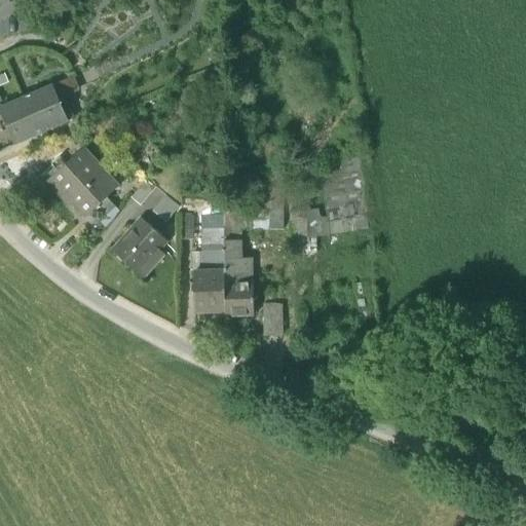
[(17,0),(10,0),(11,1),(0,6),(0,15),(2,20),(23,7),(17,0)]
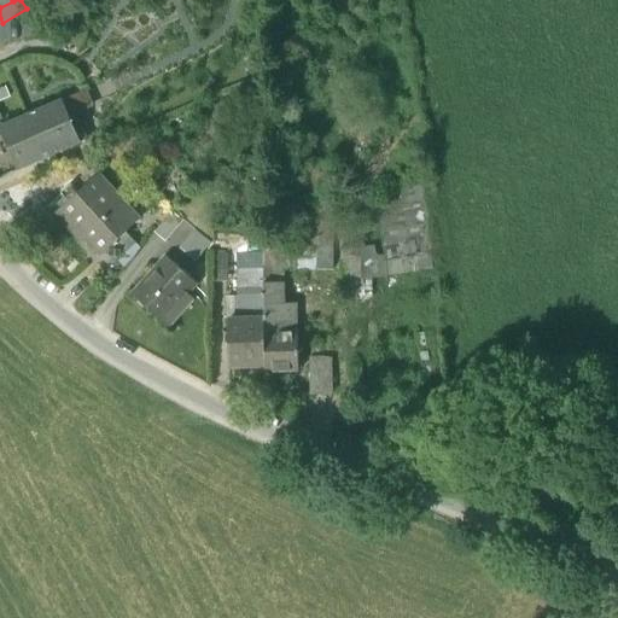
[(86,91),(62,101),(68,115),(75,112),(92,105),(86,91)]
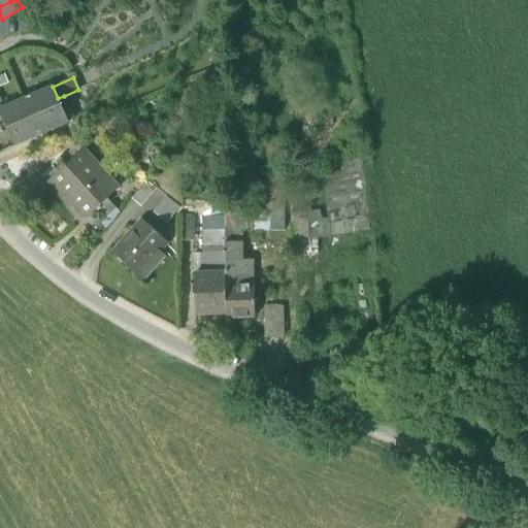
[(0,108),(0,112),(14,145),(68,122),(58,98),(53,87),(53,86),(0,108)]
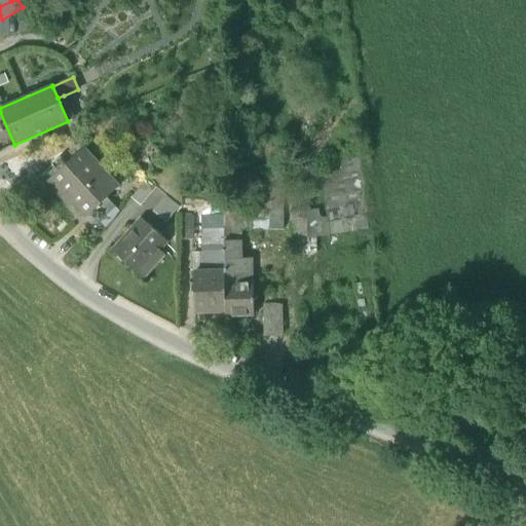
[(74,119),(64,96),(58,98),(68,121),(74,119)]
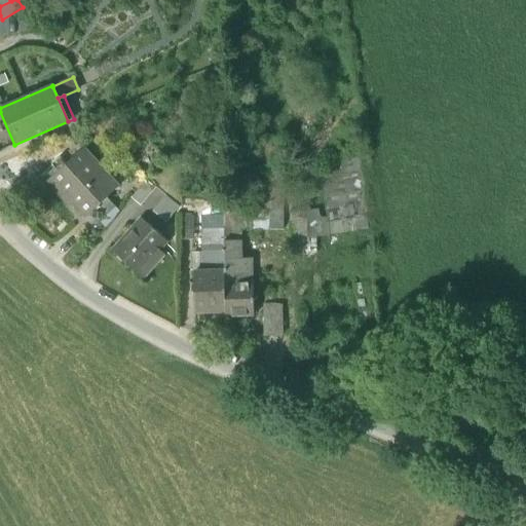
[(67,193),(87,215),(88,214),(107,197),(118,186),(82,148),(47,181),(62,197),(67,193)]
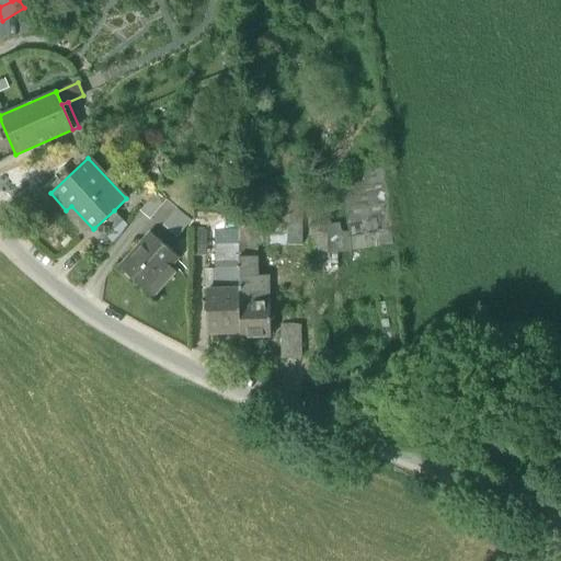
[(350,238),(352,251),(374,248),(392,244),(384,170),(363,172),(344,174),(348,210),(351,228),(352,238),(350,238)]
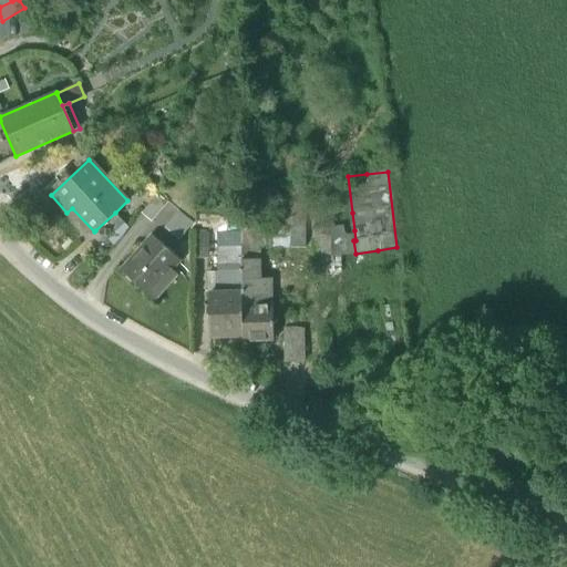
[(240,233),(241,260),(259,260),(259,246),(305,247),(307,186),(278,186),(280,214),(272,214),(271,230),(268,230),(268,228),(240,229),(240,233)]
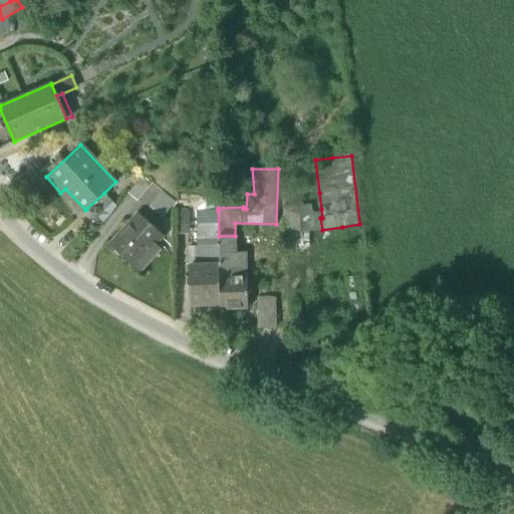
[(130,192),(141,201),(156,183),(145,174),(130,192)]
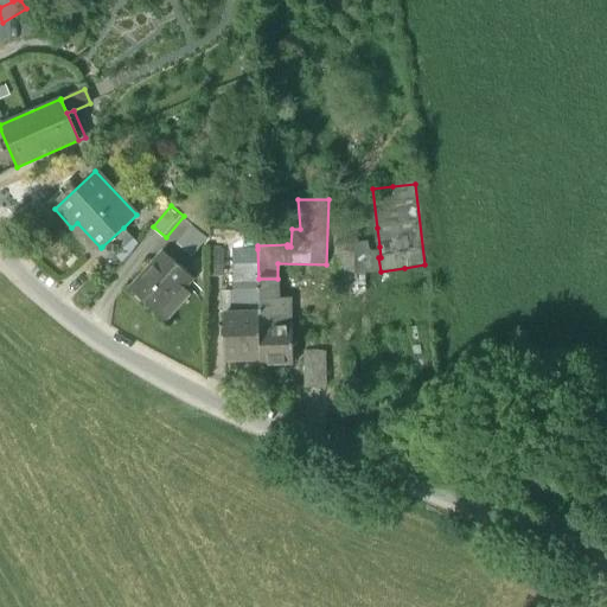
[(333,228),(334,247),(356,247),(357,227),(333,228)]
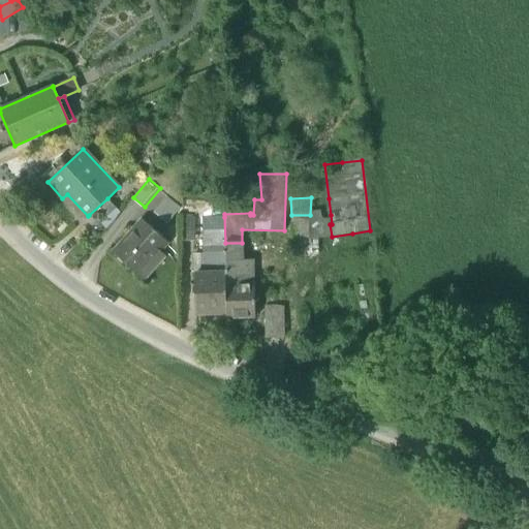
[(89,215),(98,224),(116,208),(107,198),(89,215)]
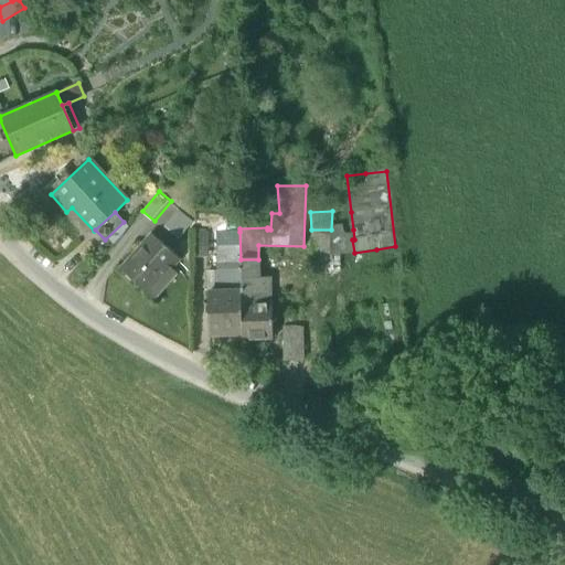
[(124,262),(158,291),(173,274),(164,267),(180,251),(155,227),(124,262)]
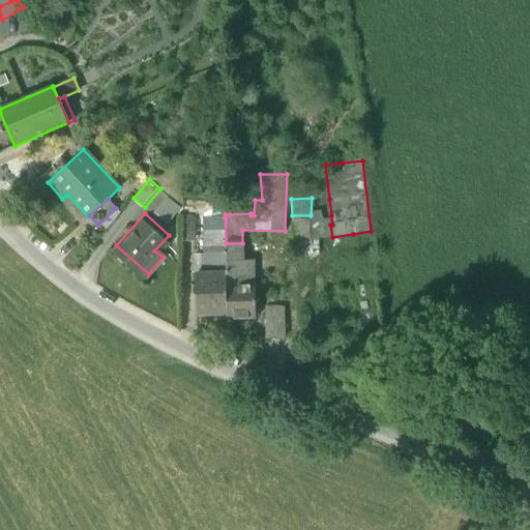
[(293,246),(311,245),(311,241),(311,215),(292,215),(293,246)]
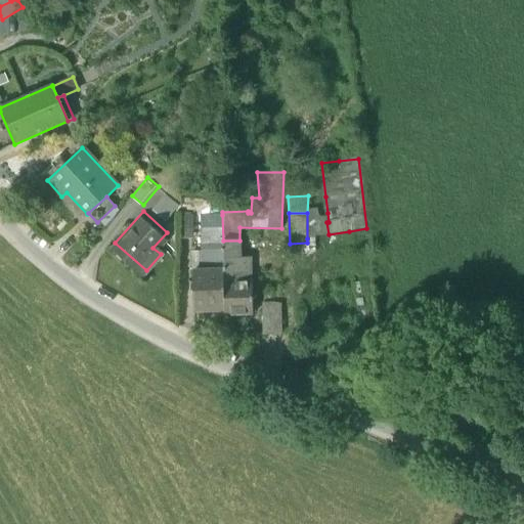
[(328,213),(307,213),(307,238),(314,237),(329,234),(326,222),(329,222),(328,213)]
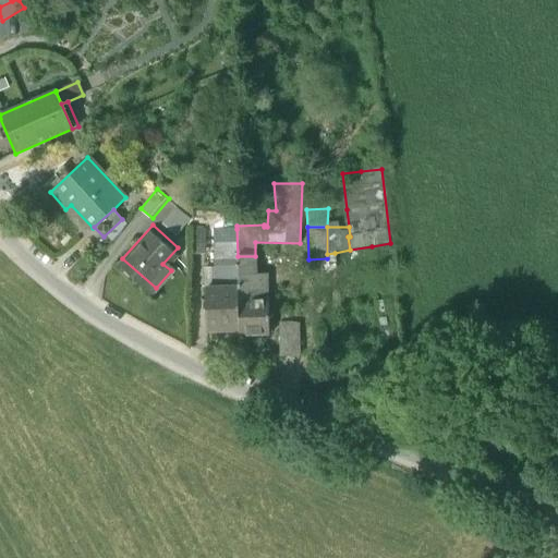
[(192,255),(205,255),(206,229),(192,228),(192,255)]
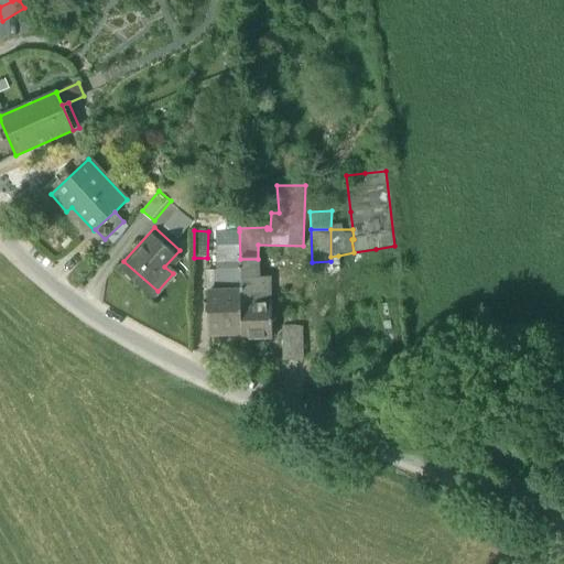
[(217,271),(217,293),(240,292),(240,259),(239,231),(216,232),(217,271)]
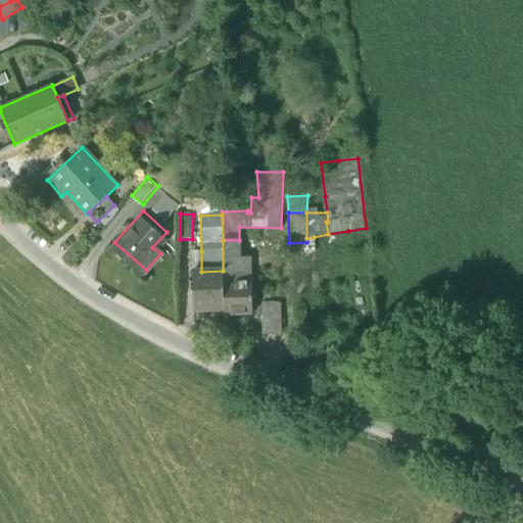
[(315,253),(314,237),(306,238),(306,242),(289,243),(288,253),(315,253)]
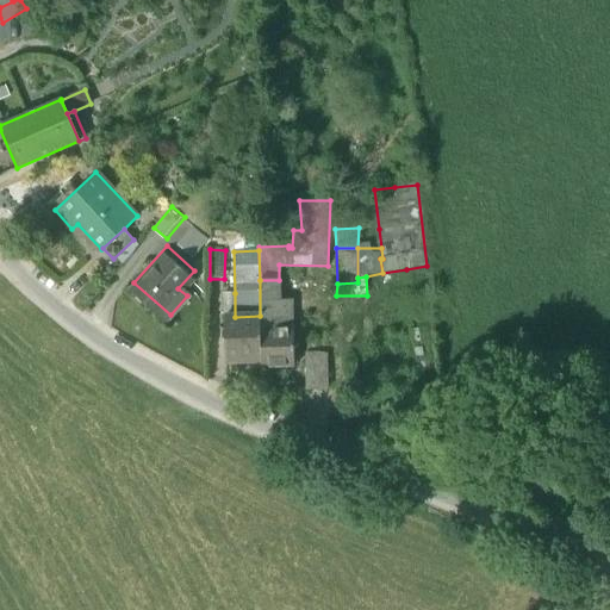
[(279,280),(260,280),(260,316),(261,361),(261,368),(294,367),(293,328),(292,328),(292,300),(280,300),(280,280),(279,280)]
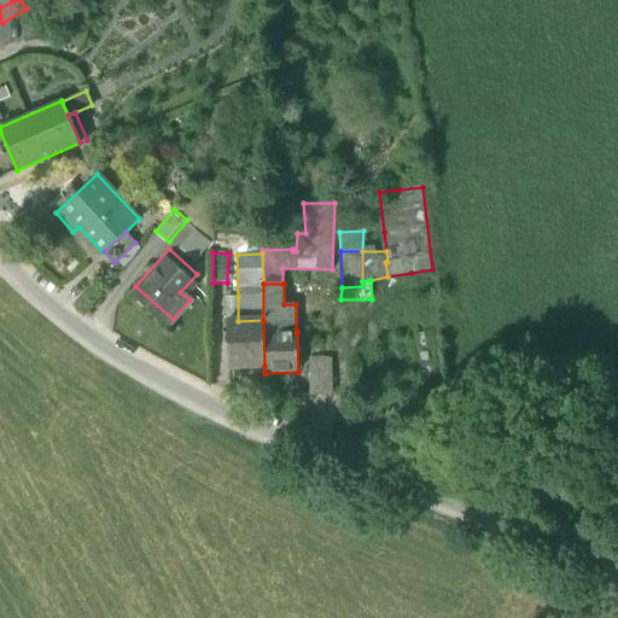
[(226,297),(227,321),(238,321),(238,297),(226,297)]
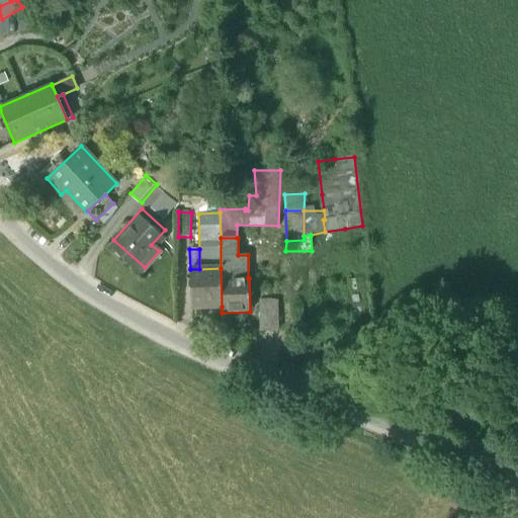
[(222,307),(221,268),(199,269),(190,269),(191,308),(222,307)]
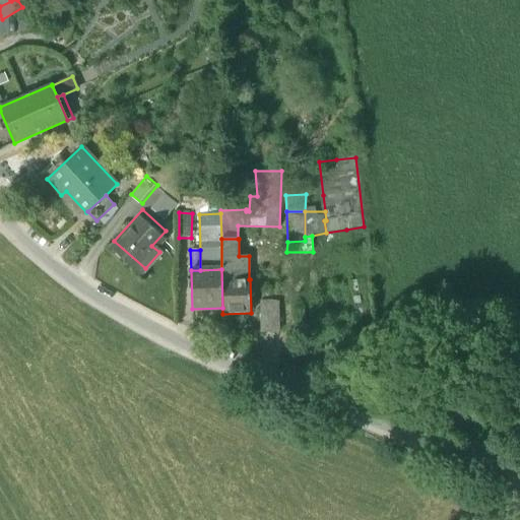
[(260,302),(261,331),(275,331),(279,331),(278,302),(274,302),(260,302)]
